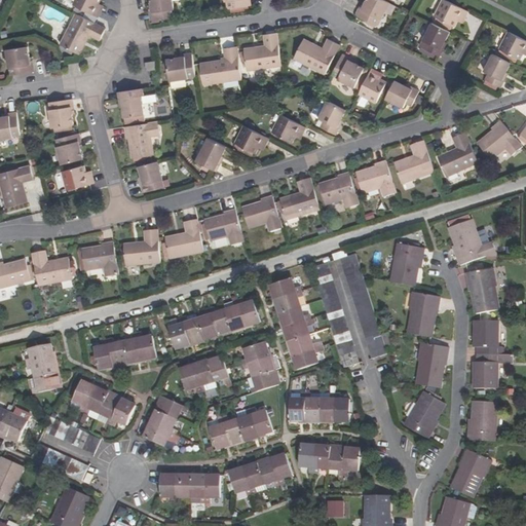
[(99,3),(100,0),(74,0),(73,4),(98,17),(102,10),(97,8),(99,3)]
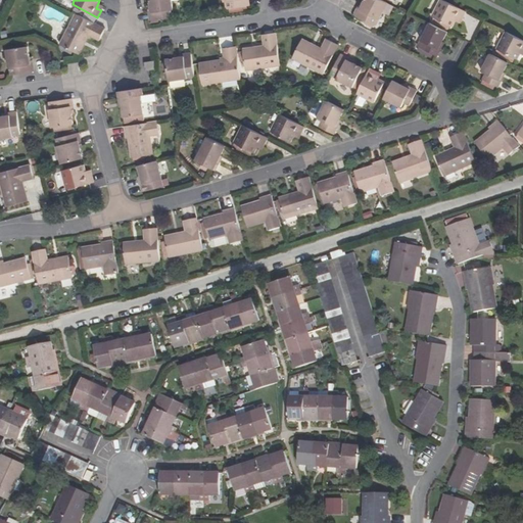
[(150,12),(148,13),(149,20),(173,17),(172,10),(173,9),(172,0),(148,0),(150,5),(150,12)]
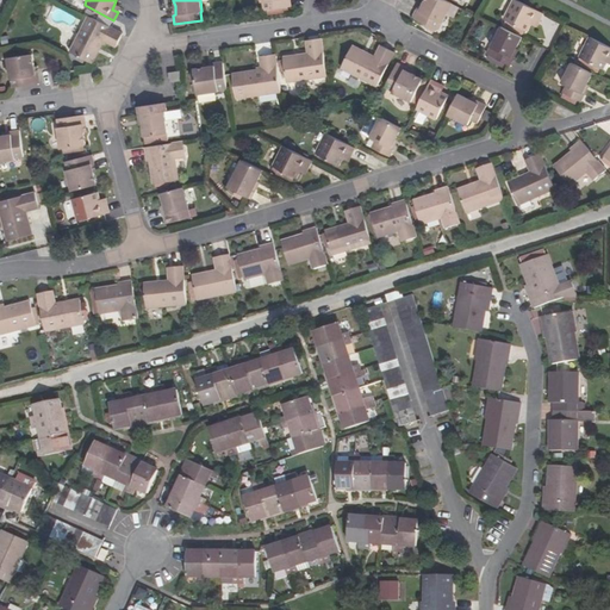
[(260,0),(261,2),(262,1),(263,11),(292,6),(290,0),(260,0)]
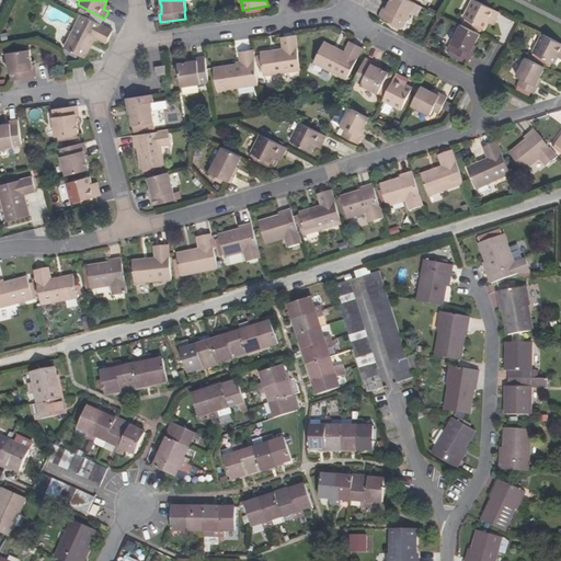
[(411,0),(389,0),(388,3),(385,10),(382,9),(379,15),(401,26),(404,20),(407,21),(416,2),(411,0)]
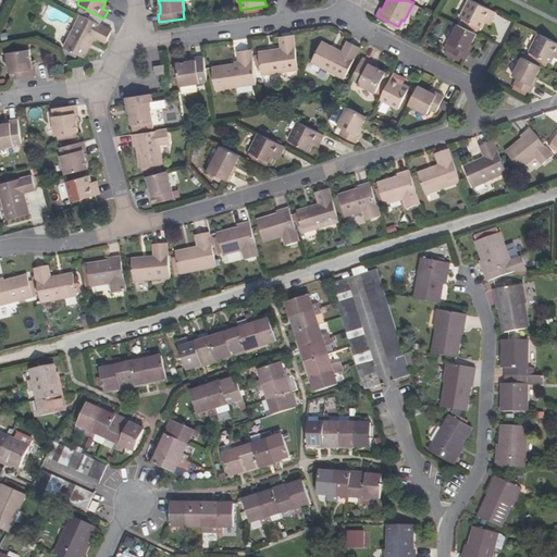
[(487,16),(493,20),(496,12),(472,0),(468,0),(459,16),(482,28),(485,22),(487,16)]
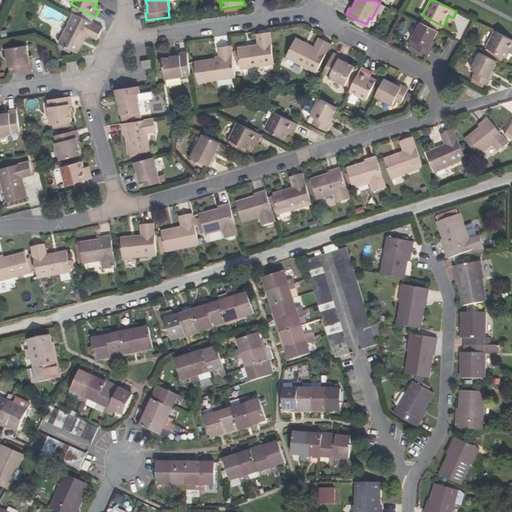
[(87,35),(97,39),(103,28),(74,13),(58,43),(77,53),(87,35)]
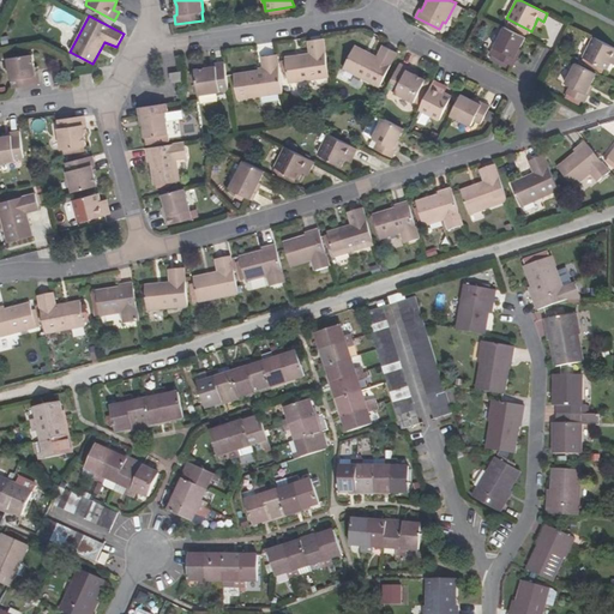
[(509,62),(513,66),(517,58),(516,56),(519,48),(524,37),(503,26),(487,58),(506,67),(509,62)]
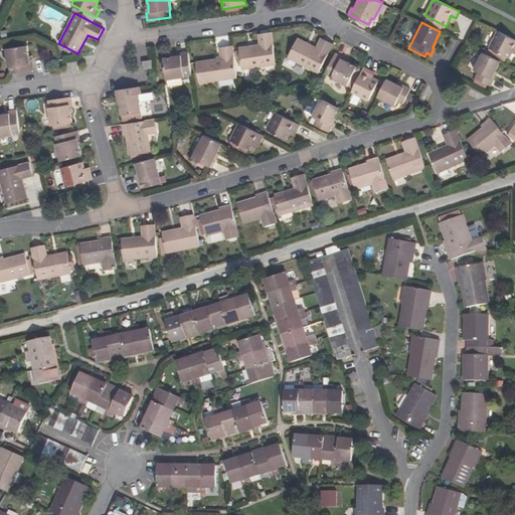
[(514,47),(514,39),(497,30),(489,47),(509,58),(512,52),(514,47)]
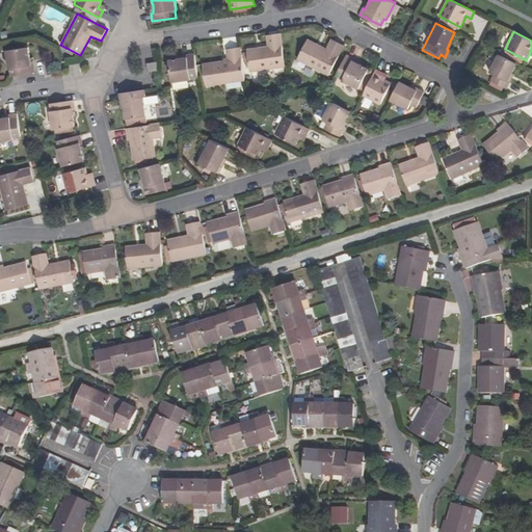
[(285,67),(280,33),(266,35),(268,46),(246,49),(249,72),(285,67)]
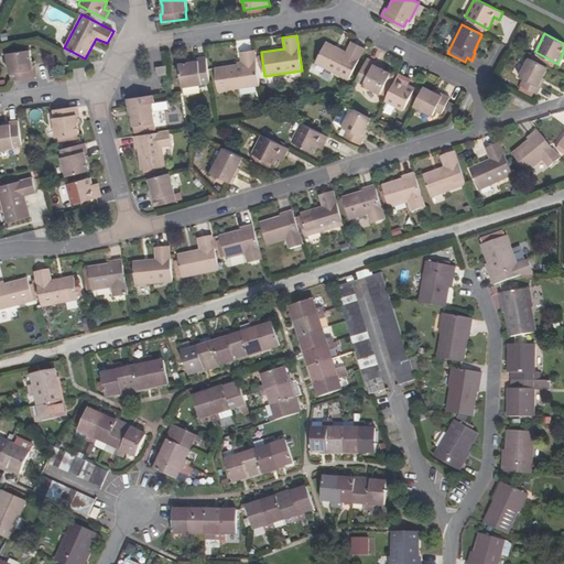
[(346,52),(326,42),(315,63),(348,79),(365,47),(351,42),(346,52)]
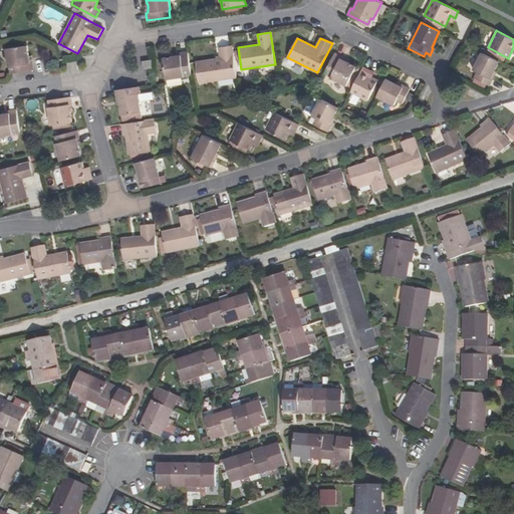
[(10,74),(34,71),(32,62),(30,63),(29,56),(27,45),(6,49),(8,66),(9,66),(10,74)]
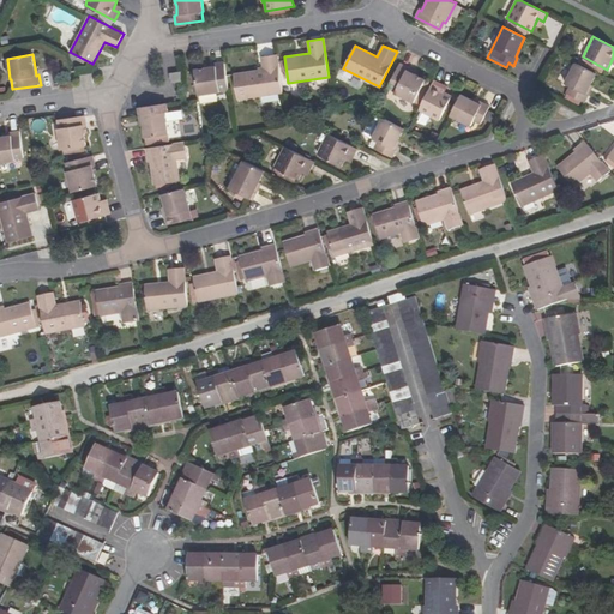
[(263,67),(263,70),(258,71),(234,73),(238,100),(282,92),(280,70),(277,54),(260,56),(263,67)]
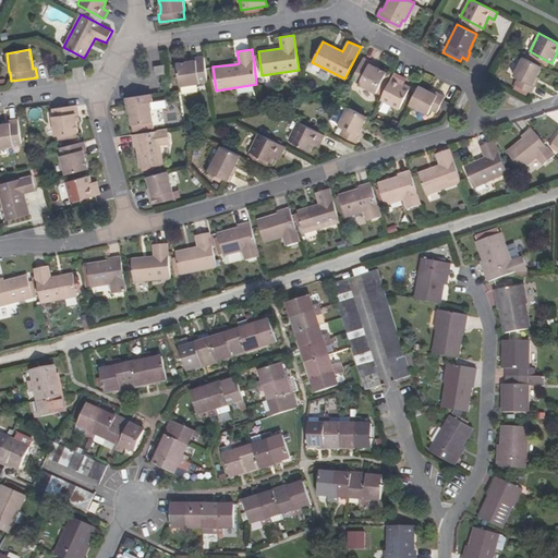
[(195,60),(187,61),(177,63),(181,86),(199,84),(201,82),(207,81),(204,56),(195,58),(195,60)]
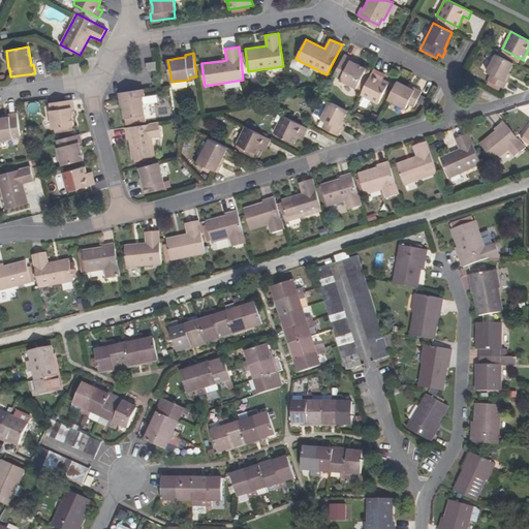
[(350,60),(351,58),(344,54),(334,75),(340,80),(356,88),(366,68),(356,63),(350,60)]
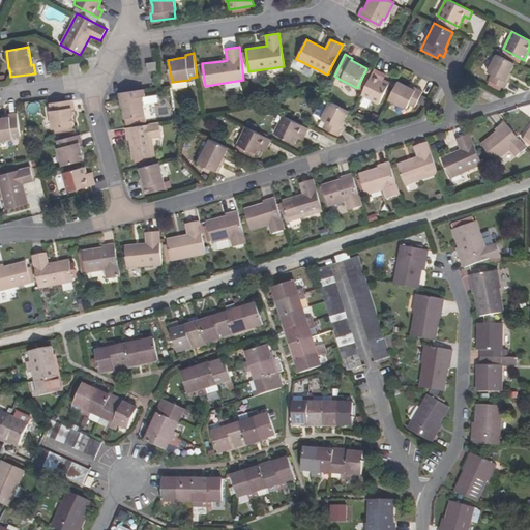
[(506,80),(510,72),(514,63),(496,54),(487,71),(492,75),(489,80),(504,88),(508,81),(506,80)]
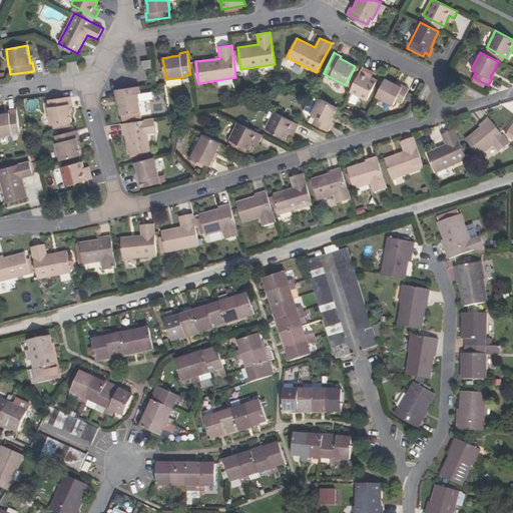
[(151,68),(150,59),(141,61),(143,69),(151,68)]
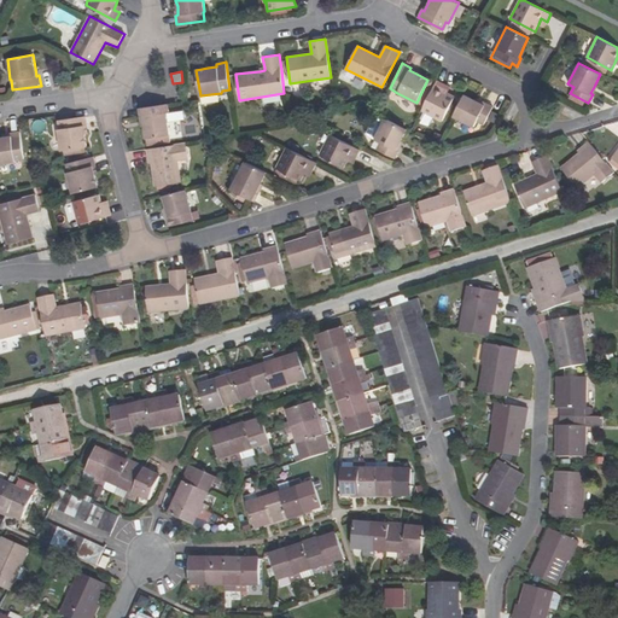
[(442,89),(444,85),(437,80),(421,110),(442,121),(455,97),(448,93),(442,89)]
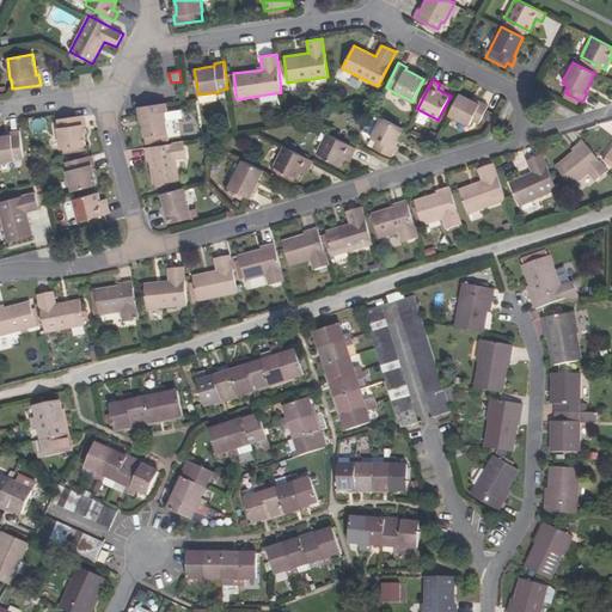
[(479,103),(471,99),(459,93),(448,115),(470,126),(473,120),(479,123),(489,105),(482,103),(479,103)]
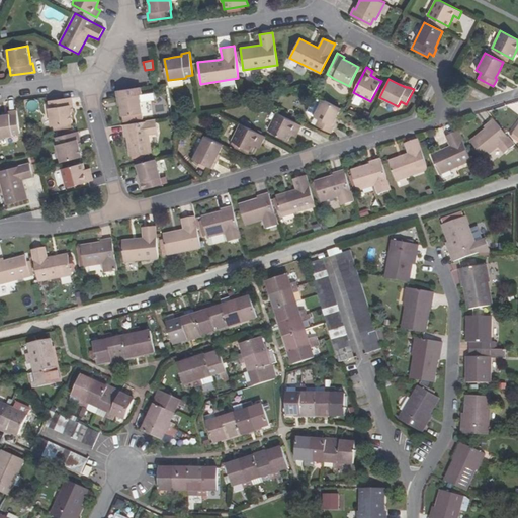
[(420,97),(429,99),(433,86),(424,84),(420,97)]
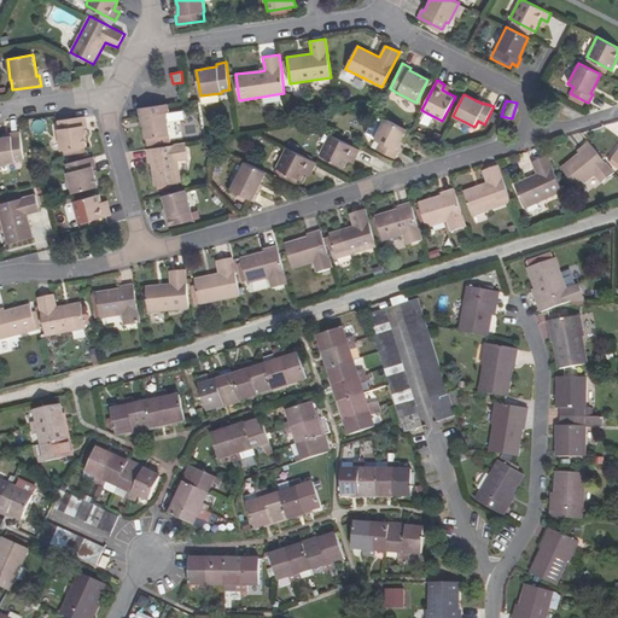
[(141,117),(144,127),(146,139),(169,135),(167,114),(169,112),(168,104),(139,109),(140,117),(141,117)]
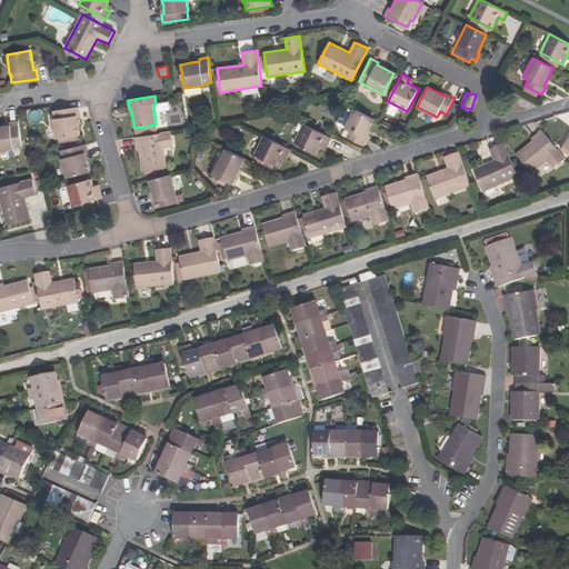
[(345,128),(355,109),(348,106),(345,106),(337,122),(338,125),(345,128)]
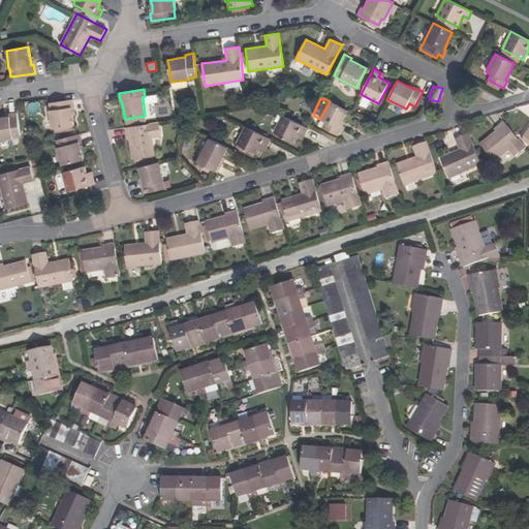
[(71,107),(74,106),(73,99),(50,102),(51,110),(50,112),(52,128),(74,125),(72,115),(71,107)]
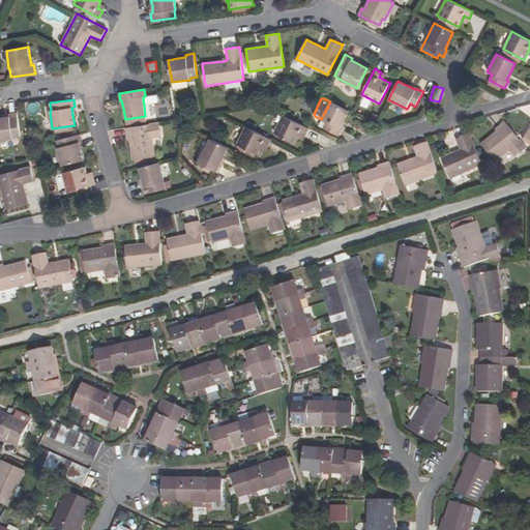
[(340,127),(344,121),(349,111),(330,101),(321,119),(321,120),(326,122),(323,128),(339,136),(342,128),(340,127)]
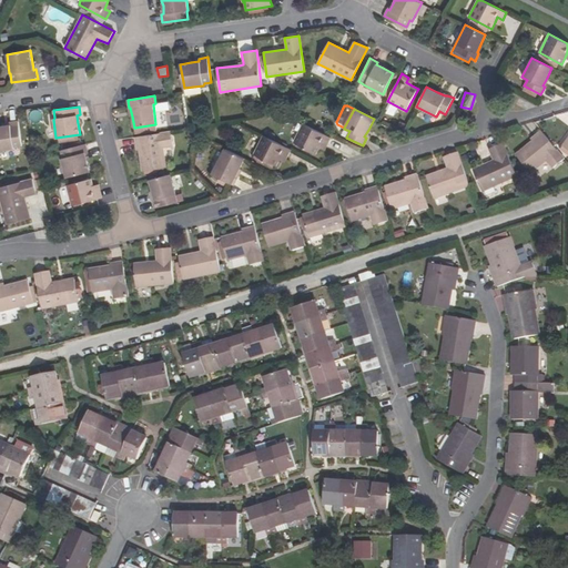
[(22,146),(18,121),(10,122),(10,124),(1,125),(0,125),(0,150),(13,149),(14,148),(22,146)]
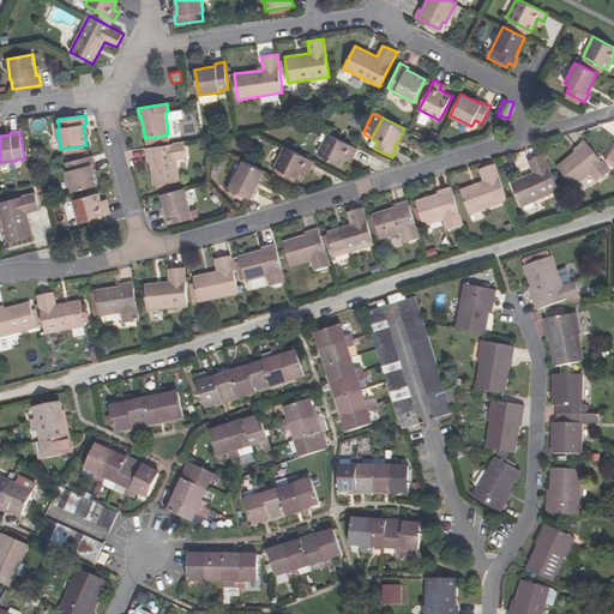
[(348,154),(354,156),(357,149),(327,133),(317,154),(341,166),(345,158),(348,154)]
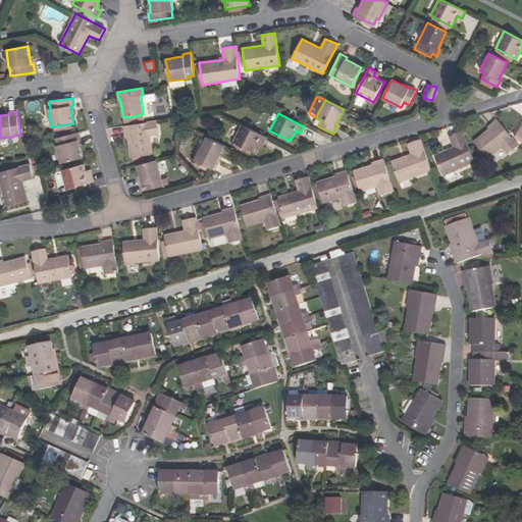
[(473,142),(480,150),(487,159),(490,157),(502,148),(508,155),(518,146),(497,120),(490,125),(491,127),(488,129),(473,142)]
